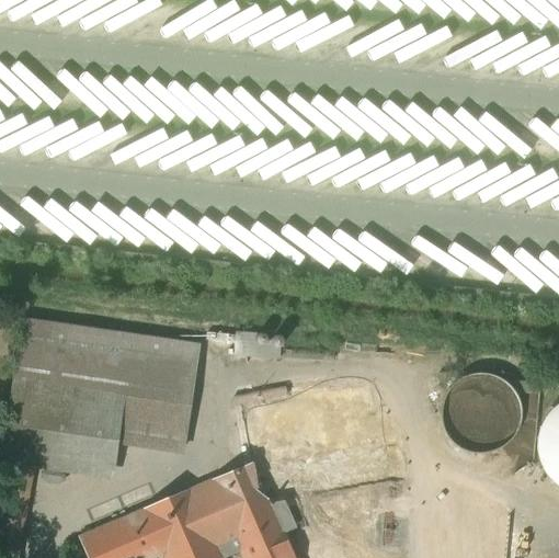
[(200,342),(23,317),(14,378),(191,405),(200,342)]
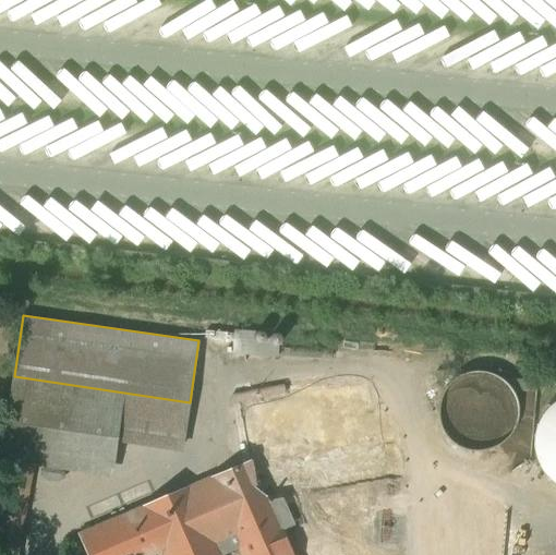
[(519,418),(520,409),(519,400),(516,393),(512,386),(506,379),(500,375),(493,371),(485,370),(476,370),(468,371),(461,373),(456,377),(450,383),(446,388),(443,396),(440,403),(439,410),(442,419),(443,424),(446,431),(452,438),(460,444),(468,447),(475,448),(482,449),(488,448),(496,445),(502,442),(508,437),(512,432),(517,424),(519,418)]
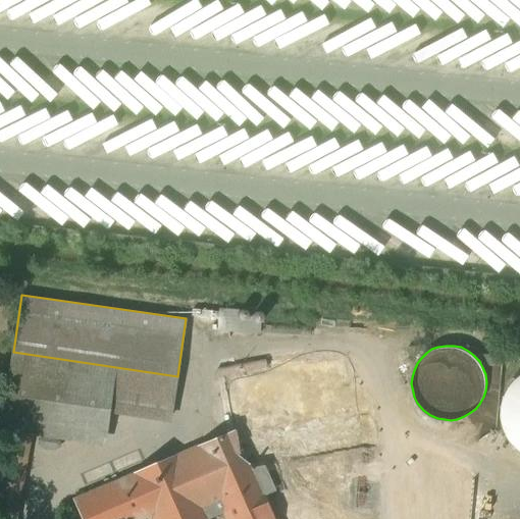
[(305,349),(270,354),(273,366),(307,361),(305,349)]
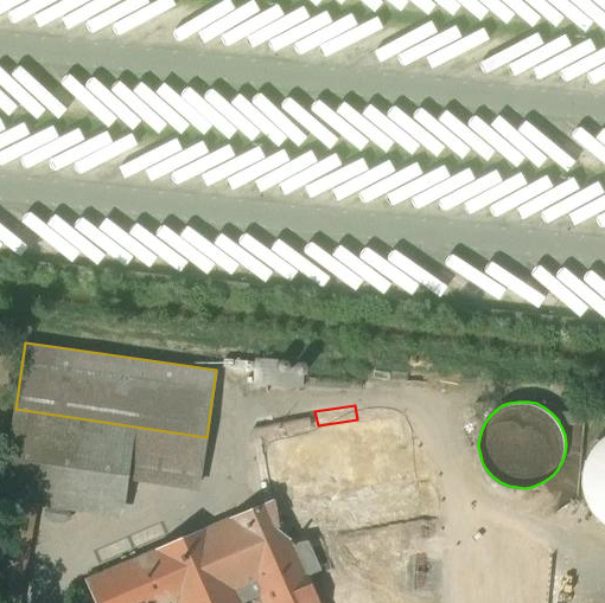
[(207,437),(16,409),(0,495),(37,501),(125,514),(128,481),(133,475),(198,486),(207,437)]
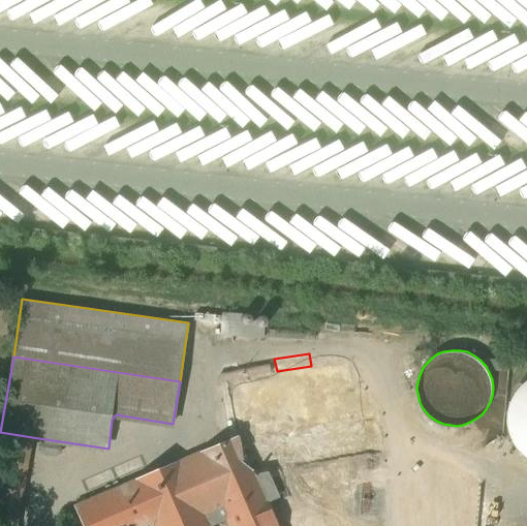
[(277,371),(229,379),(239,434),(244,445),(365,424),(352,359),(311,366),(277,371)]
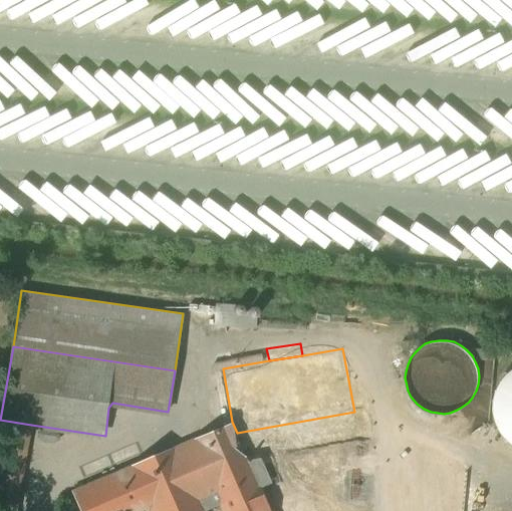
[(511,369),(504,376),(496,389),(493,404),(495,418),(501,431),(511,442),(511,369)]
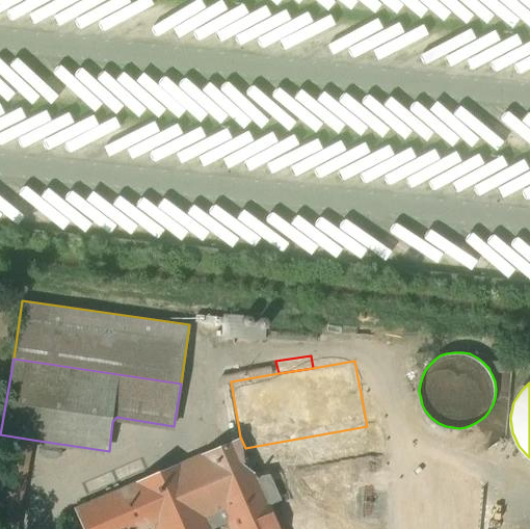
[(240,437),(76,506),(85,528),(150,528),(157,526),(157,528),(213,528),(208,517),(215,513),(207,495),(257,473),(267,471),(284,469),(371,453),(367,426),(245,448),(240,437)]
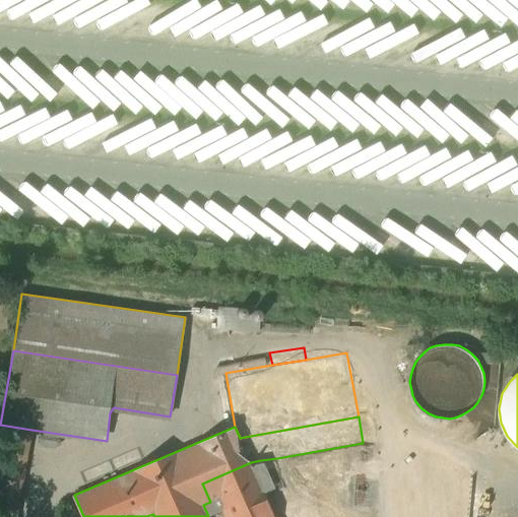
[(16,516),(31,430),(0,425),(0,426),(0,516),(16,516)]
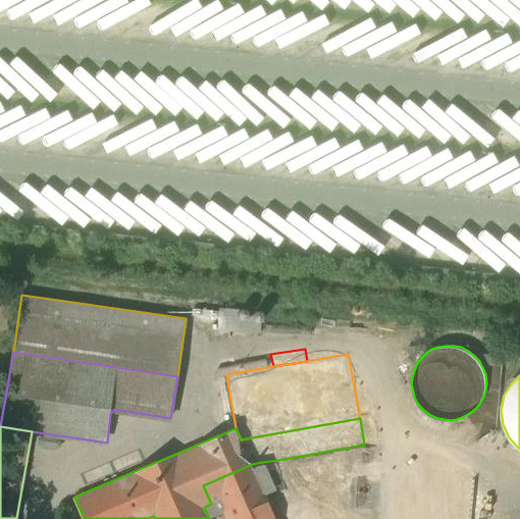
[(278,460),(278,468),(347,457),(347,461),(367,460),(364,445),(278,460)]
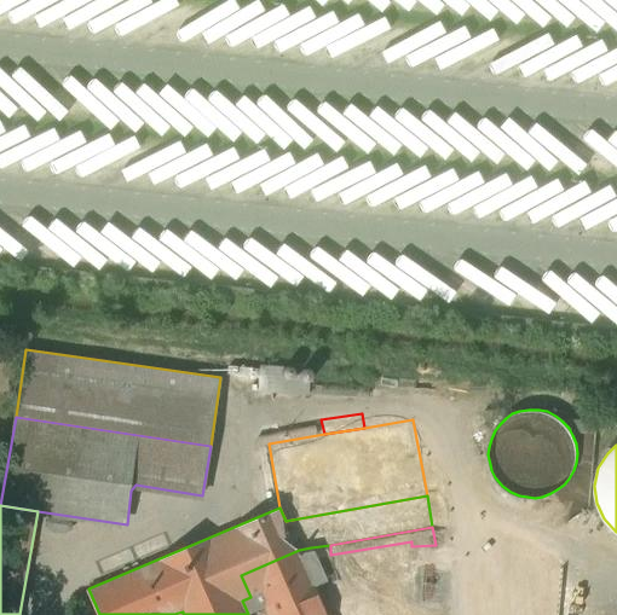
[(330,545),(311,547),(315,555),(330,555),(330,545)]
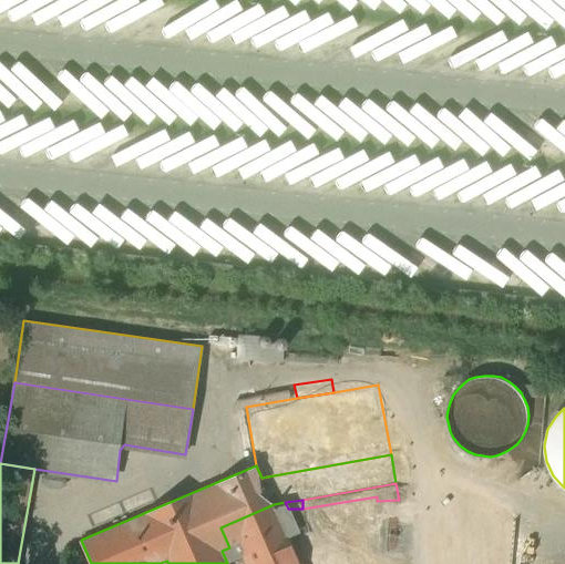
[(401,555),(399,500),(377,501),(378,519),(378,556),(401,555)]
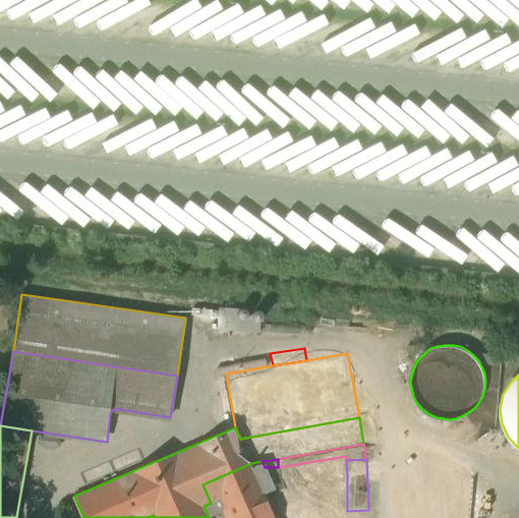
[(376,459),(366,459),(368,510),(377,510),(376,459)]
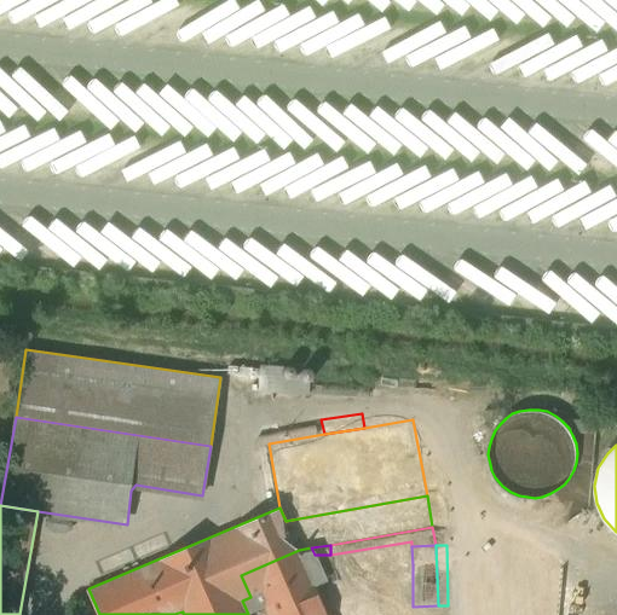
[(299,550),(241,575),(251,597),(255,609),(269,604),(274,614),(327,614),(313,584),(324,578),(315,555),(311,547),(299,550)]
